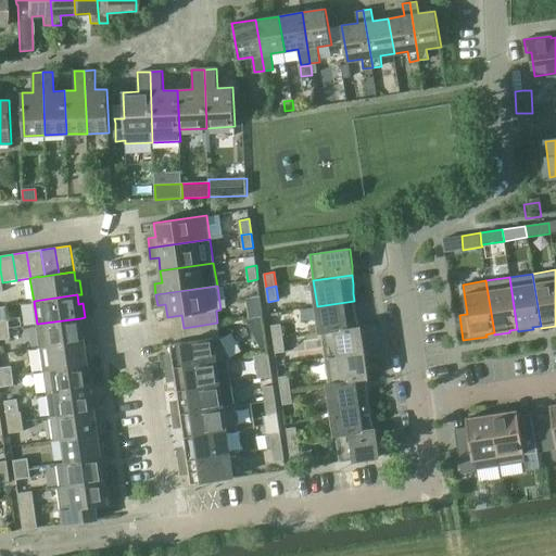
[(261,297),(247,299),(249,318),(263,316),(261,297)]
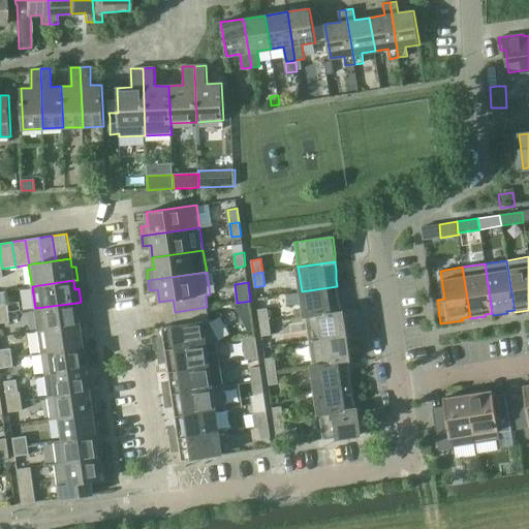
[(342,311),(342,309),(340,302),(338,293),(337,286),(302,291),(305,316),(342,311)]
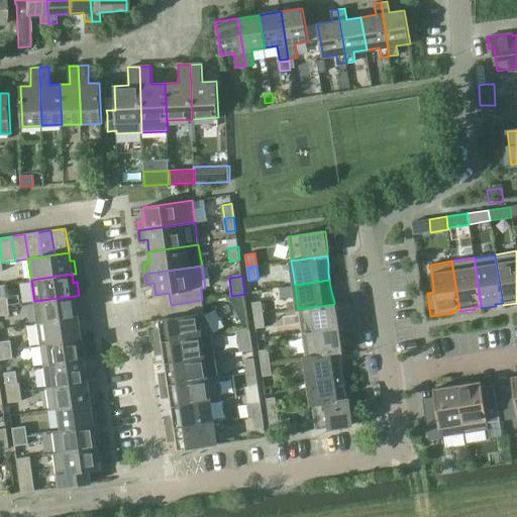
[(244,294),(229,297),(233,305),(246,304),(244,294)]
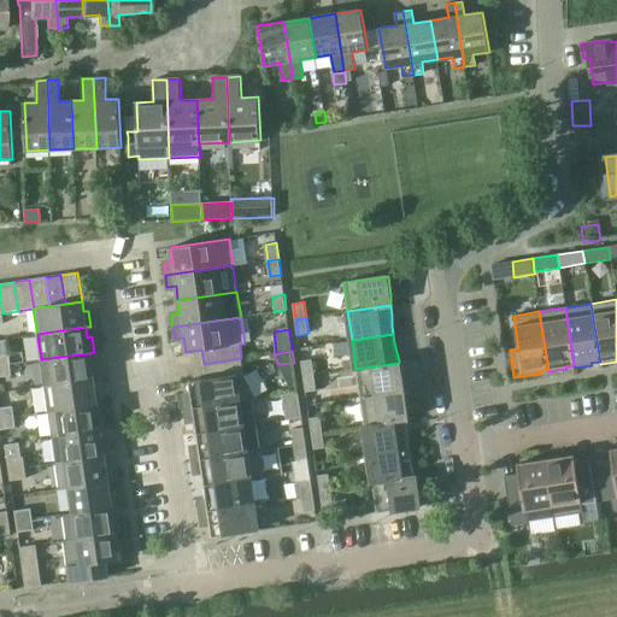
[(41,359),(45,386),(93,378),(98,377),(95,363),(90,363),(89,353),(41,359)]
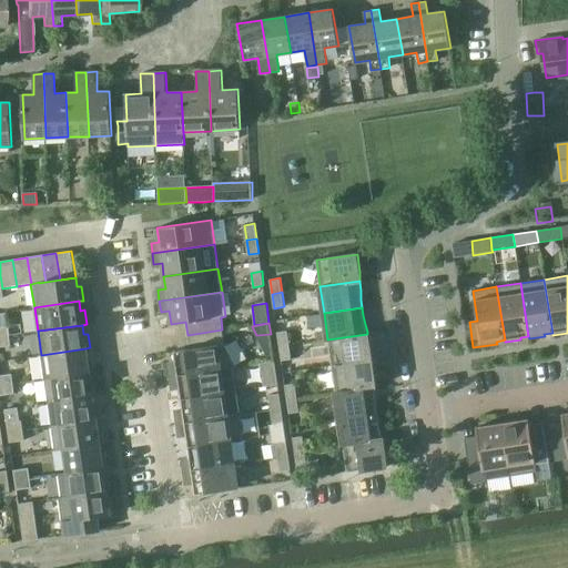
[(0,327),(0,336),(9,335),(8,326),(0,327)]
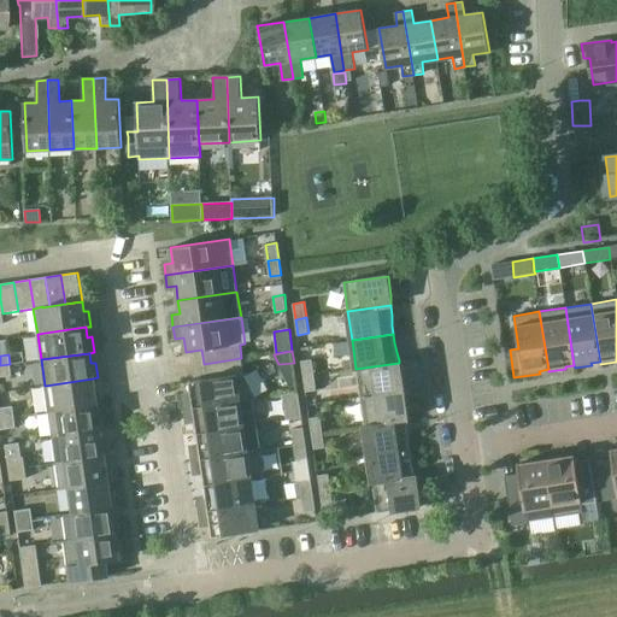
[(244,374),(241,358),(204,364),(206,378),(189,381),(192,395),(183,397),(184,409),(253,399),(257,399),(244,374)]
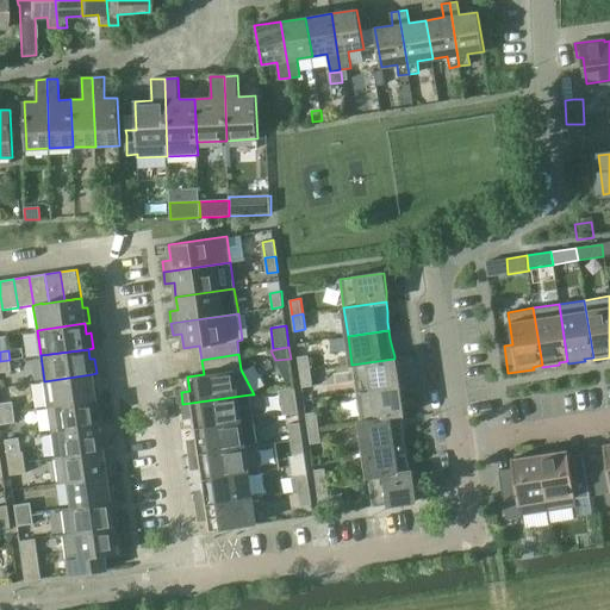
[(311,371),(309,355),(298,356),(300,372),(311,371)]
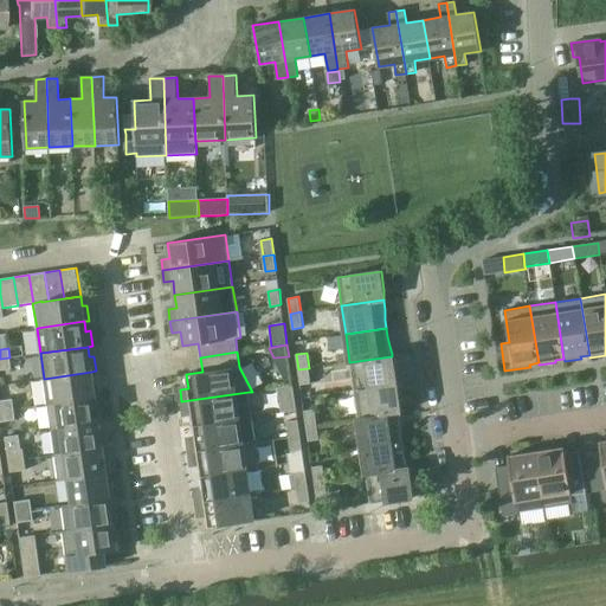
[(394,366),(392,356),(349,362),(354,391),(398,385),(397,375),(394,366)]
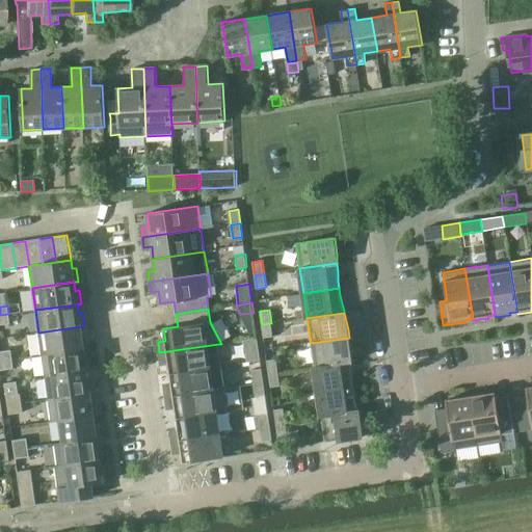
[(0,325),(10,324),(8,314),(0,315),(0,325)]
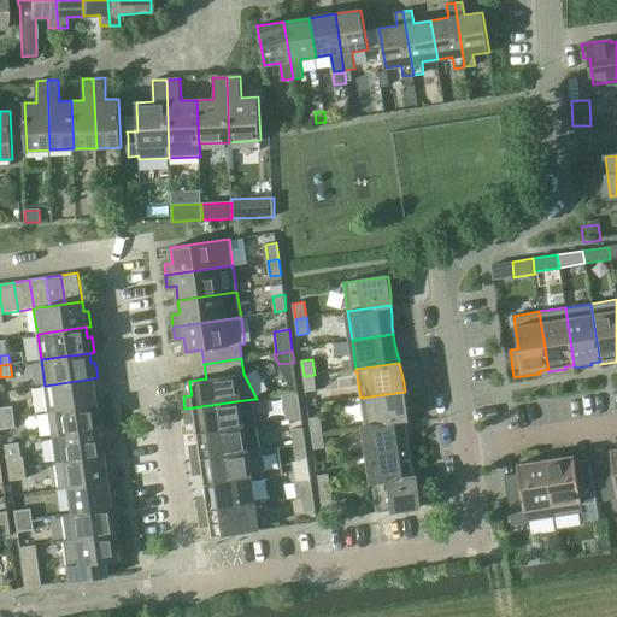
[(317,391),(315,375),(304,376),(305,392),(317,391)]
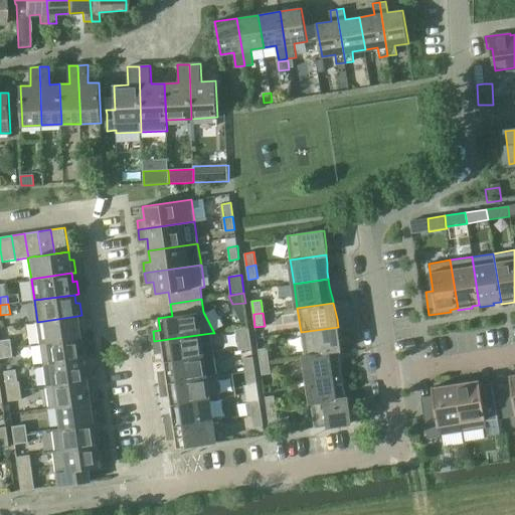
[(37,322),(40,344),(80,338),(80,337),(84,337),(82,324),(79,325),(77,316),(37,322)]
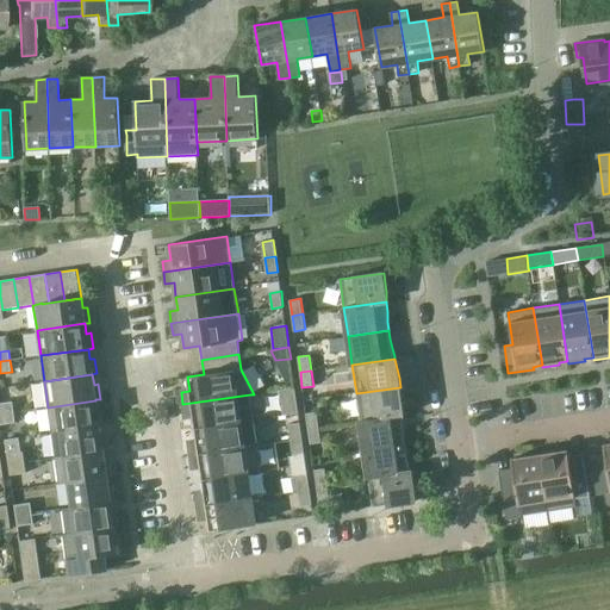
[(287,415),(299,414),(294,387),(284,390),(280,390),(284,416),(287,415)]
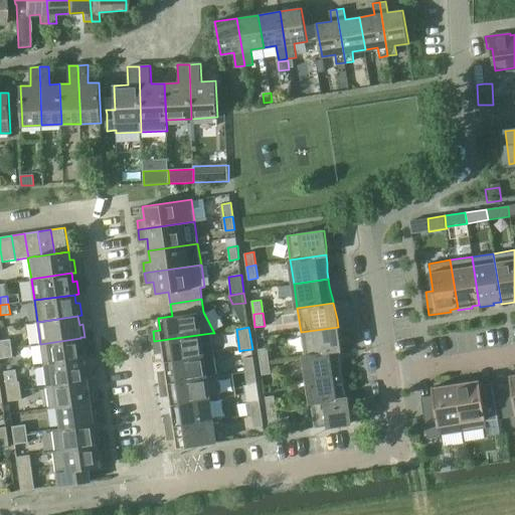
[(301,332),(304,356),(340,351),(340,343),(339,335),(338,327),(301,332)]
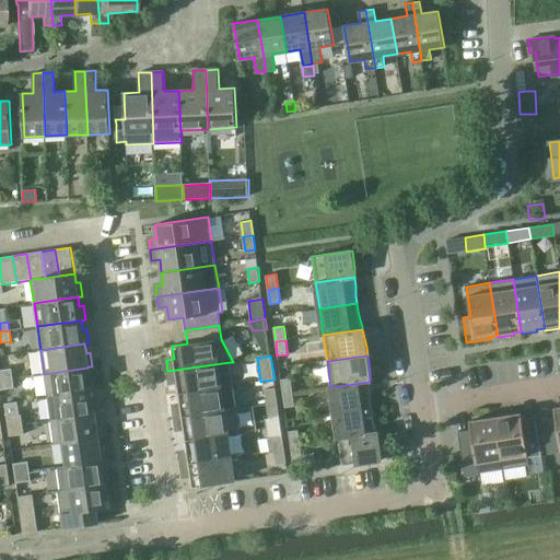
[(168,382),(177,380),(178,393),(233,385),(230,362),(167,371),(168,382)]
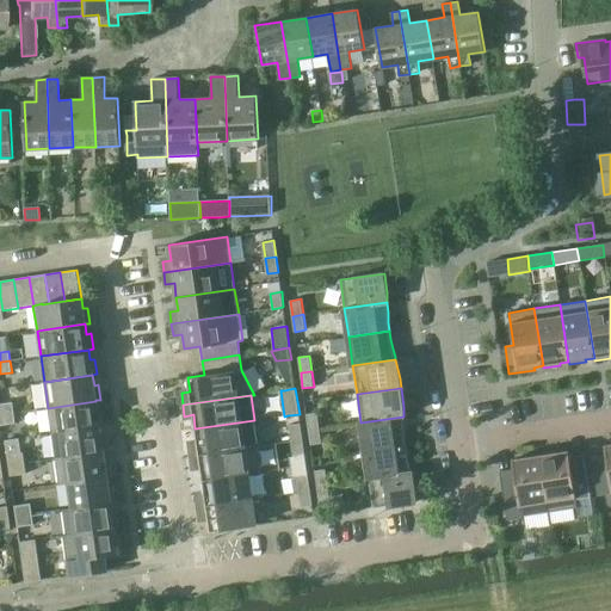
[(102,409),(98,411),(96,401),(48,408),(51,432),(100,426),(104,425),(102,409)]
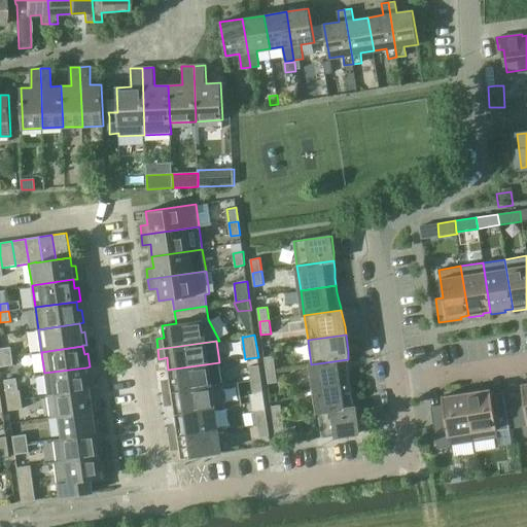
[(0,348),(0,357),(12,356),(10,347),(0,348)]
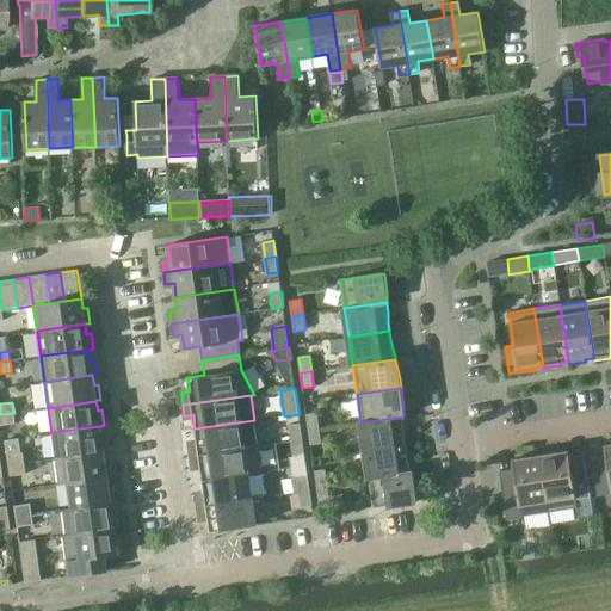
[(320,427),(318,412),(307,414),(308,430),(320,427)]
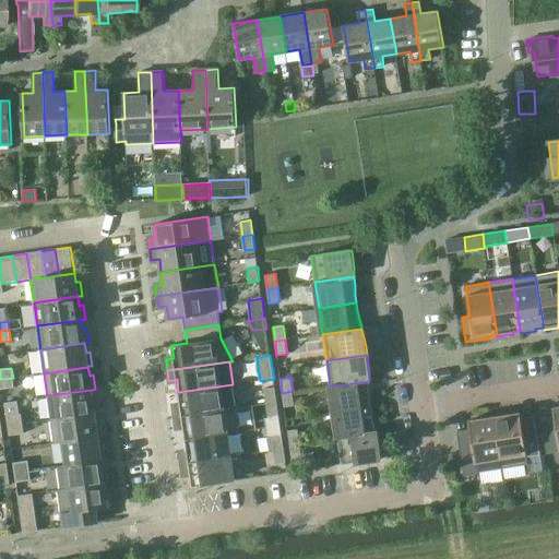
[(13,378),(0,379),(0,390),(14,388),(13,378)]
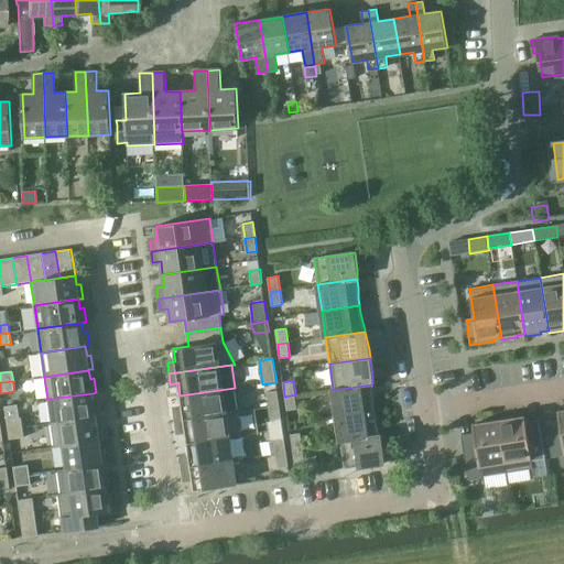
[(372,394),(372,386),(372,384),(333,390),(337,416),(375,411),(373,402),(372,394)]
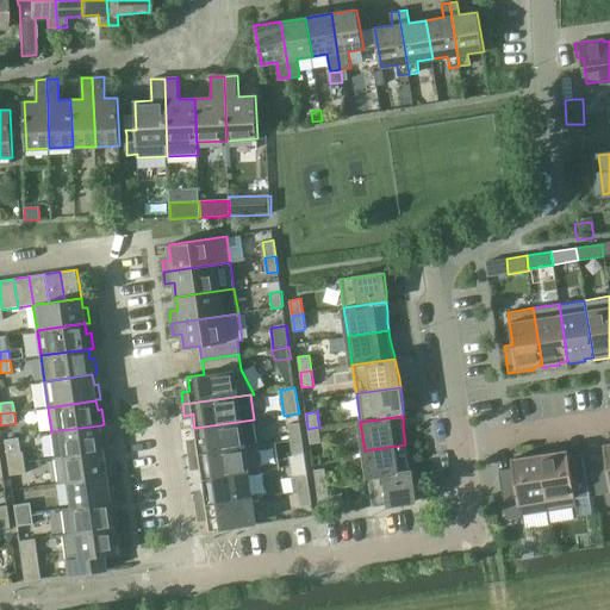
[(257,444),(254,419),(194,428),(197,442),(188,443),(190,455),(257,444)]
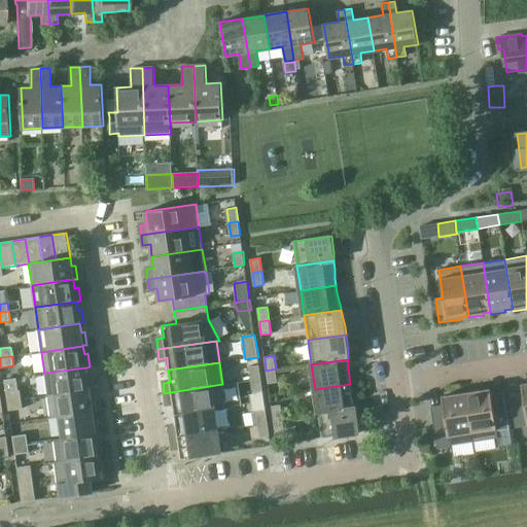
[(249,366),(251,380),(261,379),(259,365),(249,366)]
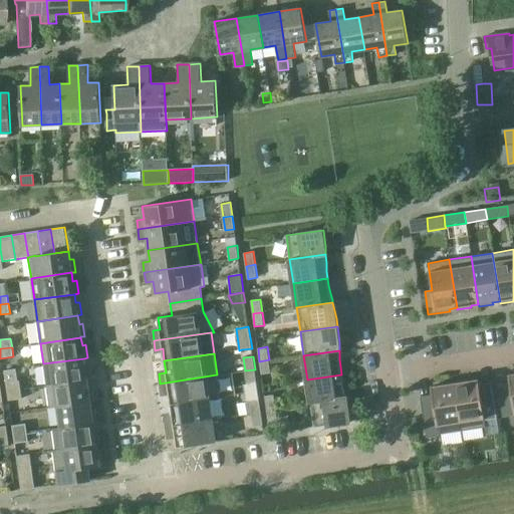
[(43,363),(46,386),(87,379),(90,379),(88,366),(85,366),(84,358),(43,363)]
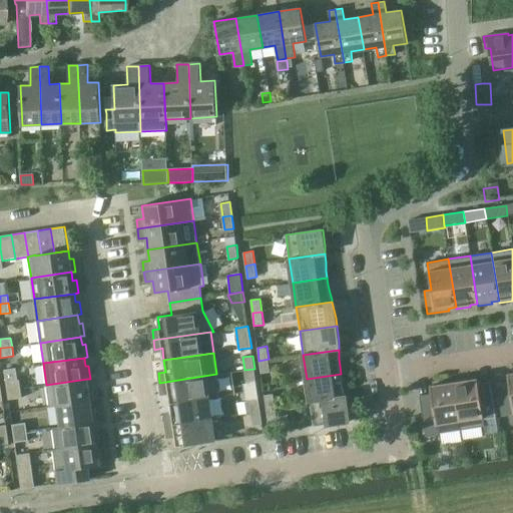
[(271,372),(269,359),(259,361),(261,373),(271,372)]
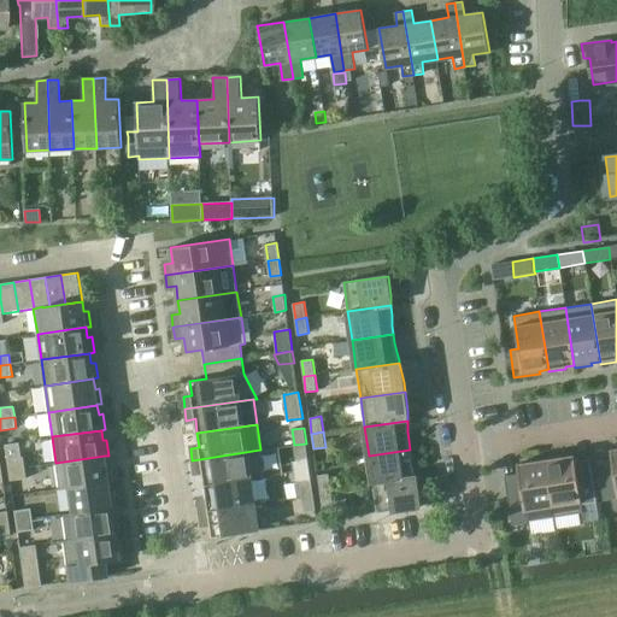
[(297,462),(309,459),(306,444),(294,445),(297,462)]
